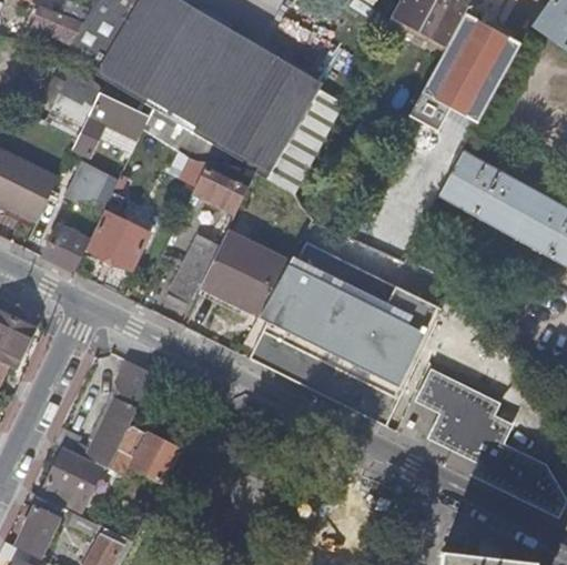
[(63,0),(59,11),(82,21),(90,6),(76,0),(63,0)]
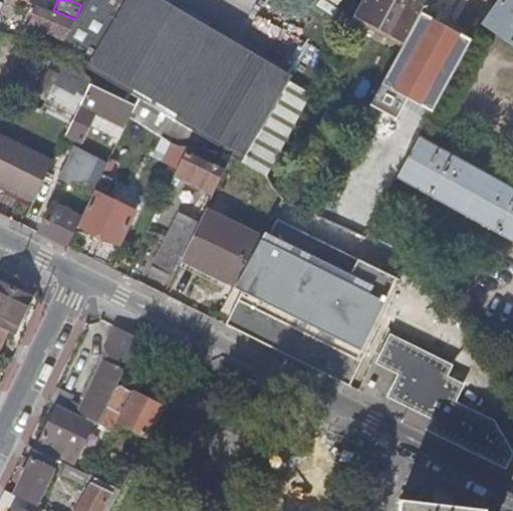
[(64,37),(57,48),(96,72),(139,97),(130,114),(173,143),(188,145),(229,151),(231,153),(241,160),(288,78),(155,0),(85,0),(75,19),(74,19),(64,37)]
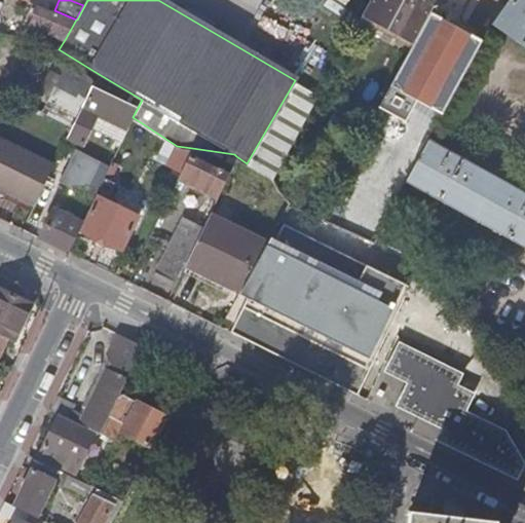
[(380,0),(423,24),(426,19),(392,0),(380,0)]
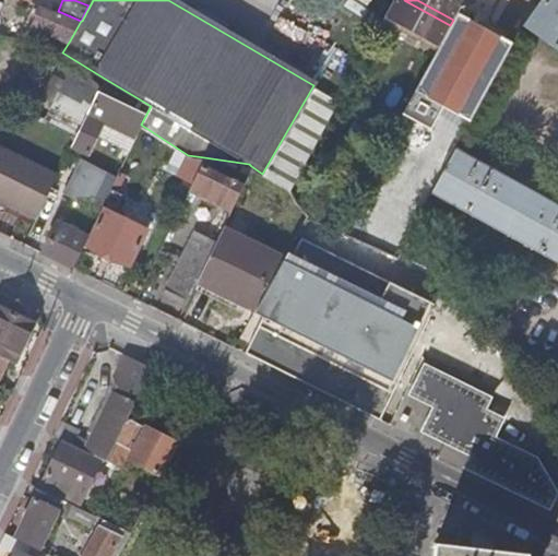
[(417,0),(453,20),(463,0),(417,0)]
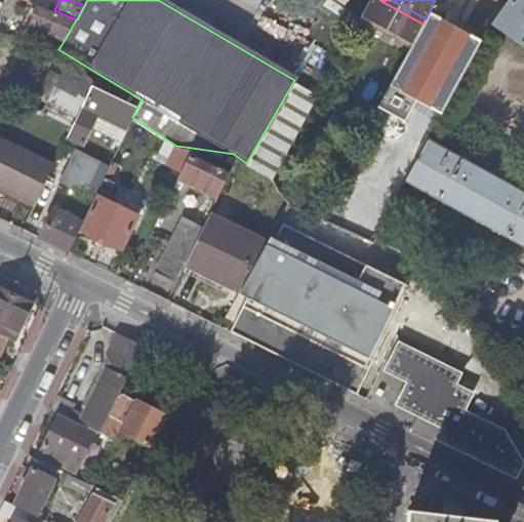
[(435,0),(433,5),(466,24),(478,0),(435,0)]
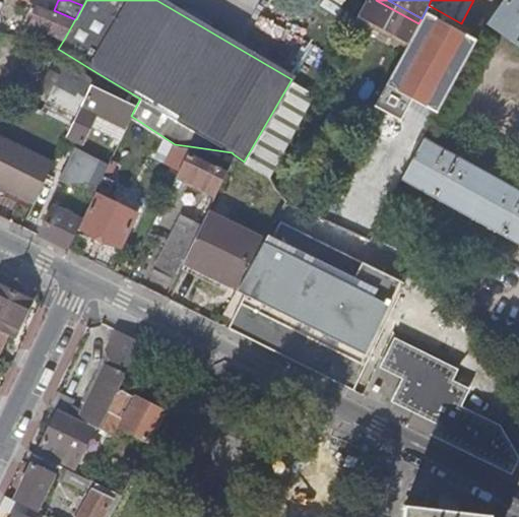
[(501,0),(485,22),(518,46),(518,0),(501,0)]
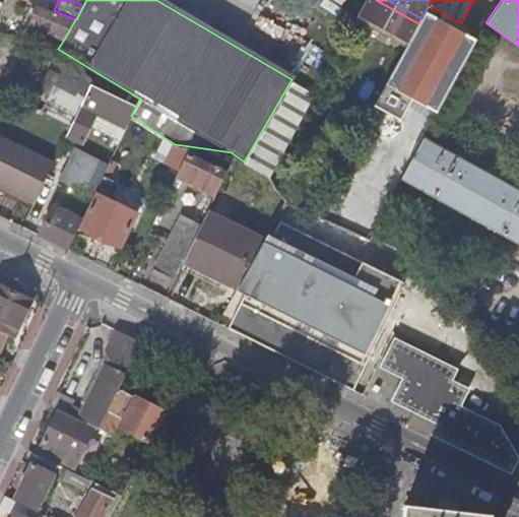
[(23,18),(65,38),(75,19),(54,10),(31,1),(23,18)]
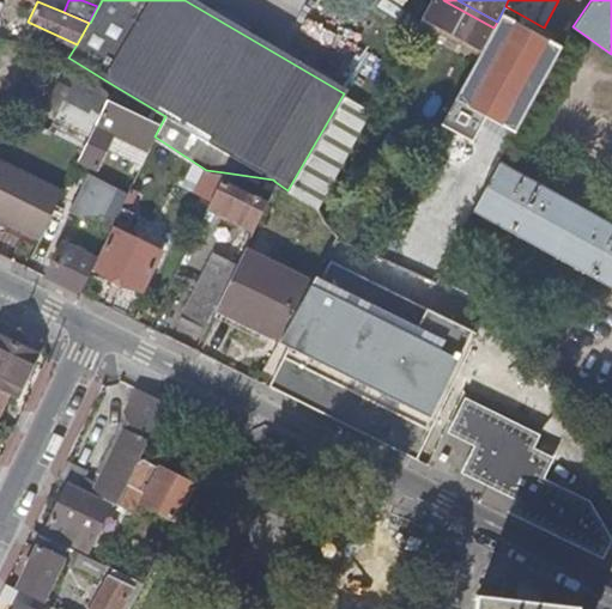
[(489,107),(519,123),(565,38),(544,28),(506,6),(447,116),(476,132),(489,107)]
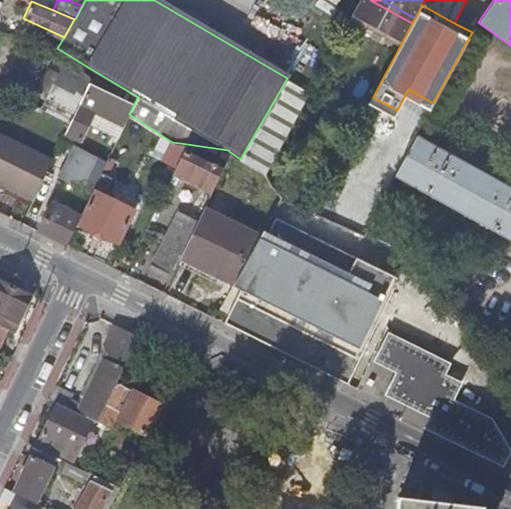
[(90,74),(61,52),(58,61),(62,63),(57,73),(48,93),(41,108),(70,122),(90,83),(93,77),(90,74)]
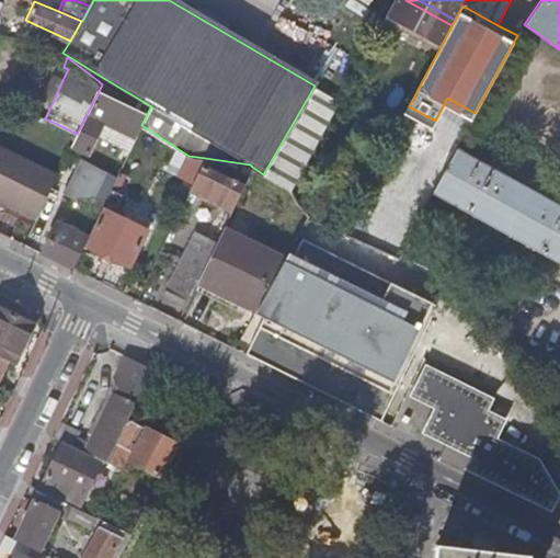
[(53,102),(63,80),(52,75),(42,95),(53,102)]
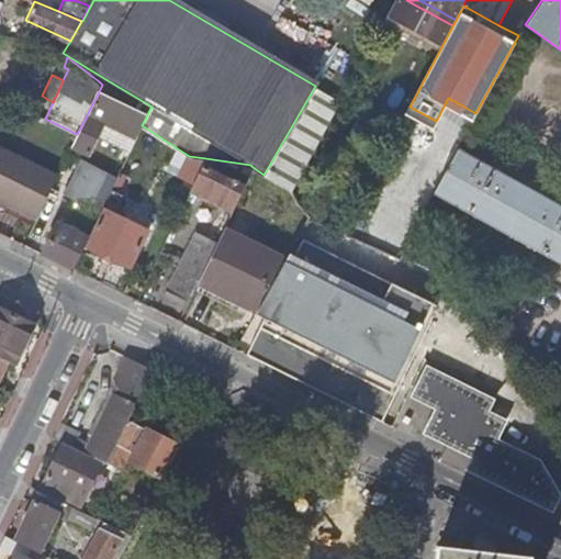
[(142,125),(102,85),(99,91),(77,134),(71,144),(90,153),(104,122),(136,136),(142,125)]
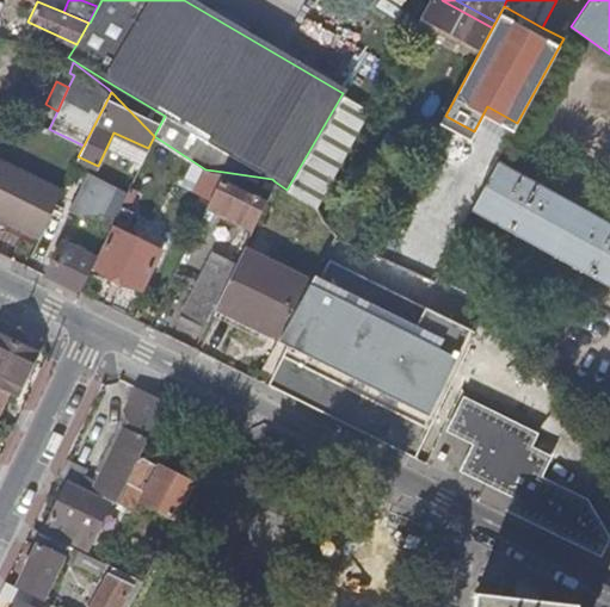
[(468,205),(472,208),(497,160),(494,159),(468,205)]
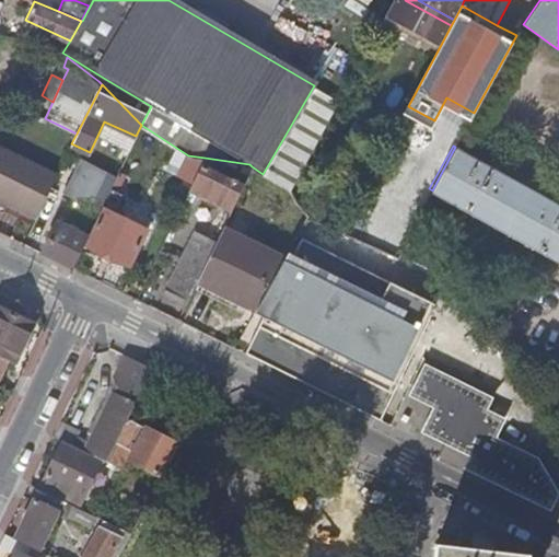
[(558,206),(455,147),(432,190),(558,262),(558,206)]
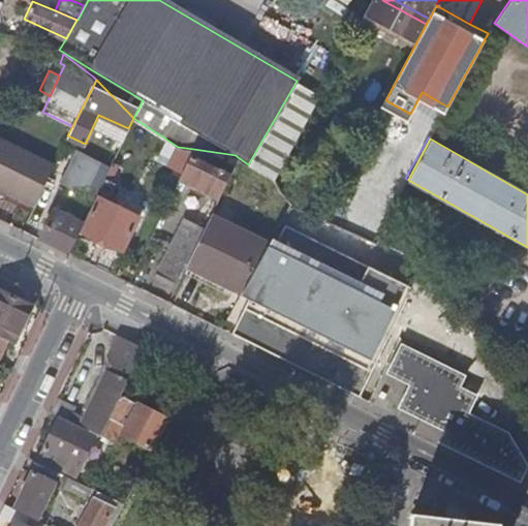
[(7,141),(0,155),(0,186),(34,204),(54,163),(7,141)]
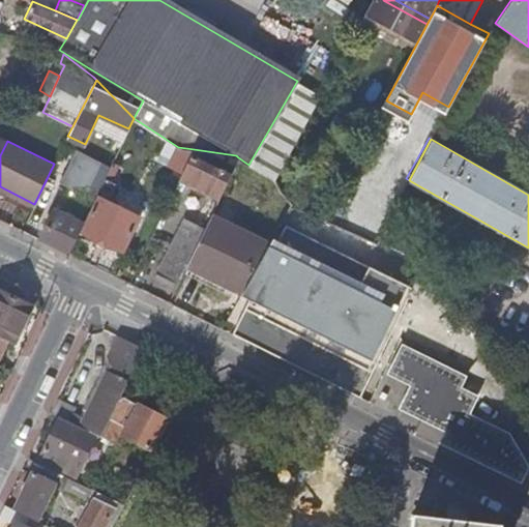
[(236,155),(194,149),(192,153),(182,173),(179,179),(211,195),(218,199),(238,157),(236,155)]
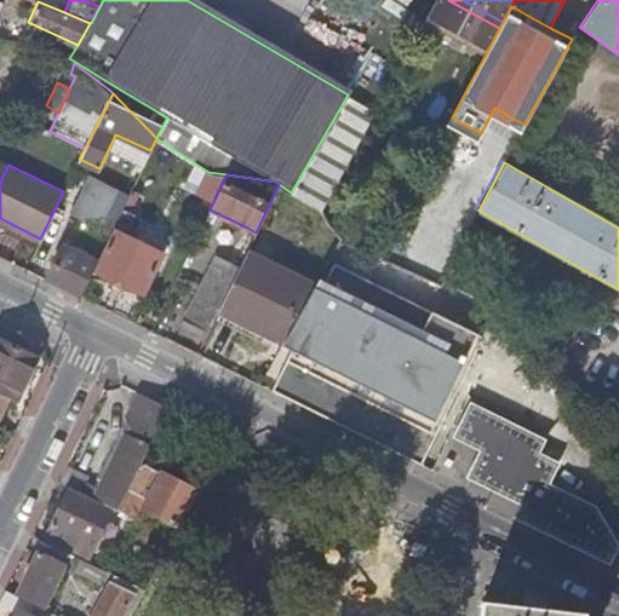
[(213,202),(224,179),(206,176),(196,195),(213,202)]
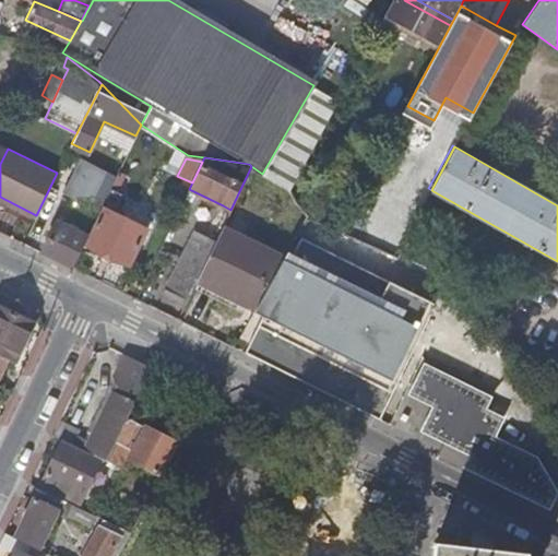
[(110,187),(115,179),(94,169),(90,167),(84,179),(108,191),(110,187)]
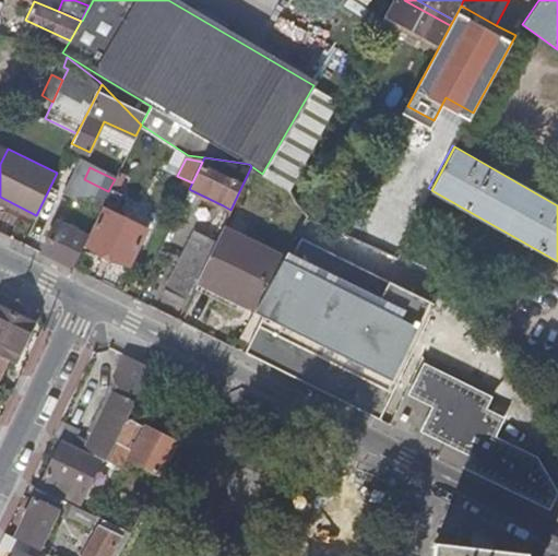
[(72,174),(64,188),(102,205),(108,191),(84,179),(72,174)]
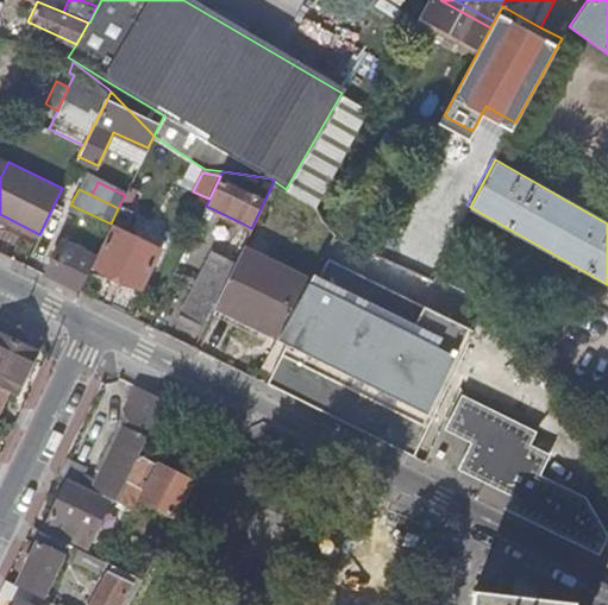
[(118,208),(111,224),(113,226),(94,264),(140,287),(160,247),(123,229),(133,209),(120,203),(118,208)]
